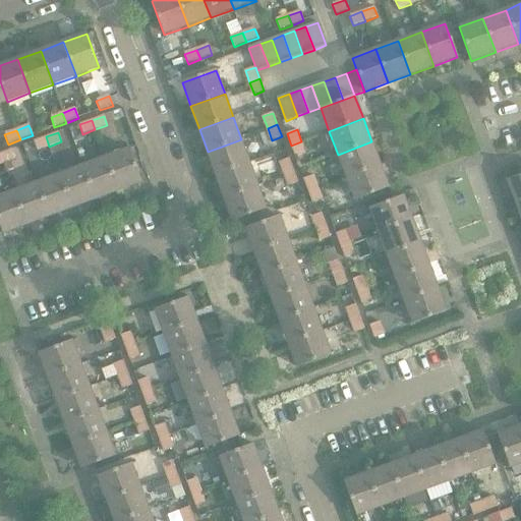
[(46,136),(34,141),(37,151),(49,147),(46,136)]
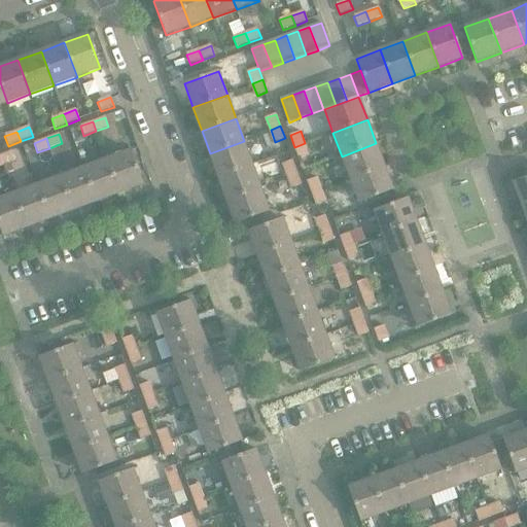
[(210,153),(218,177),(252,164),(244,141),(210,153)]
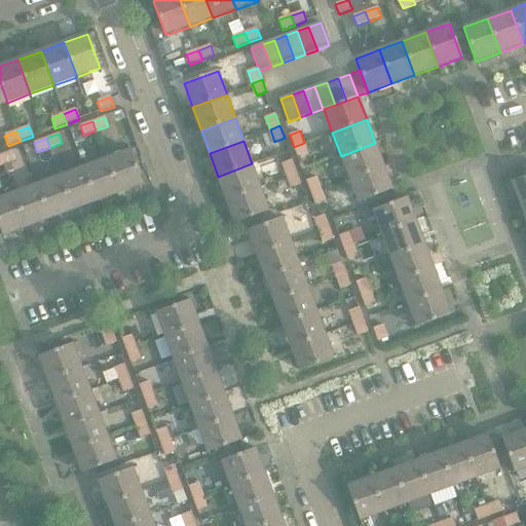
[(304,143),(294,147),(298,159),(308,155),(304,143)]
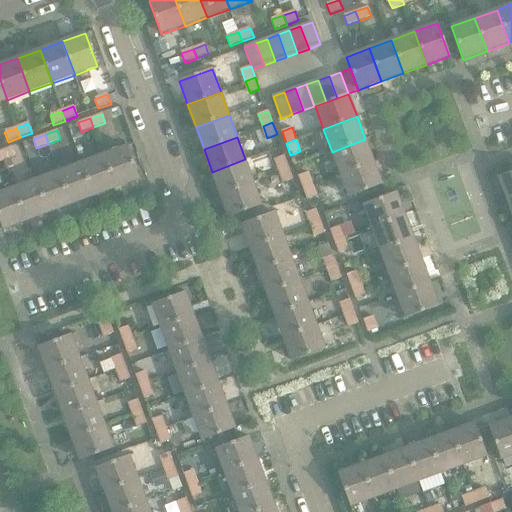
[(332,152),(340,174),(373,162),(365,139),(332,152)]
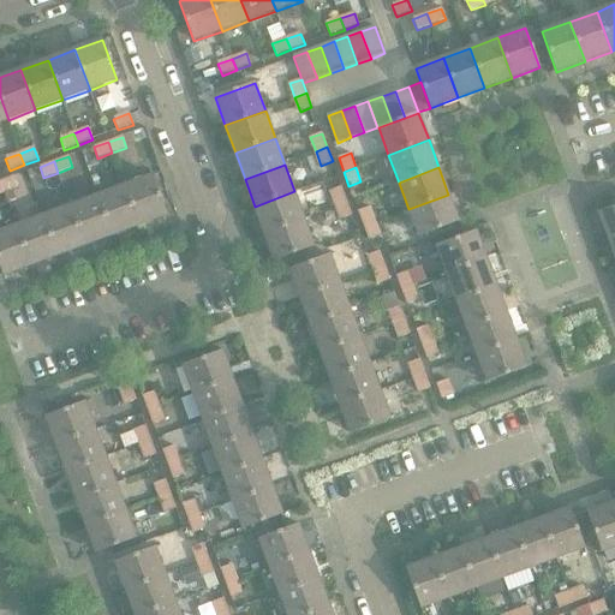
[(18,187),(15,175),(0,180),(0,181),(4,193),(18,187)]
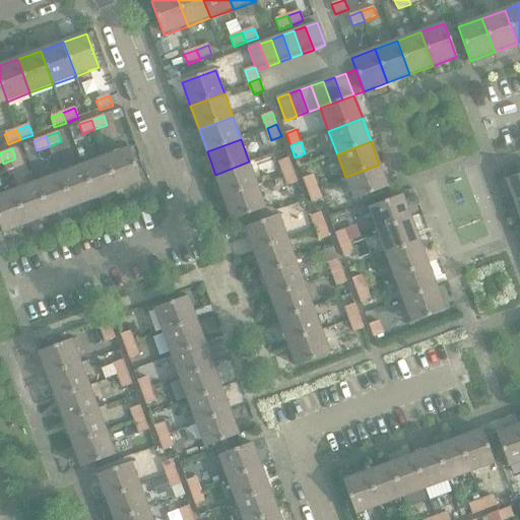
[(129,148),(106,156),(118,191),(141,183),(129,148)]
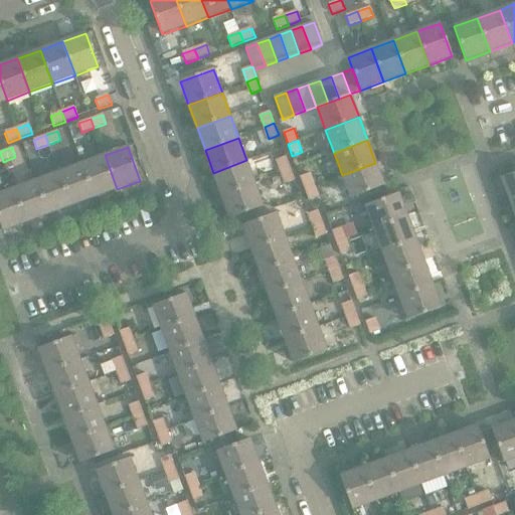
[(105,155),(81,164),(95,197),(117,189),(105,155)]
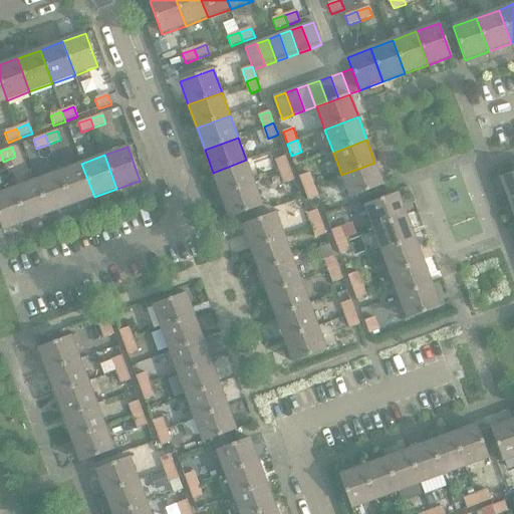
[(290,168),(286,157),(276,160),(280,172),(290,168)]
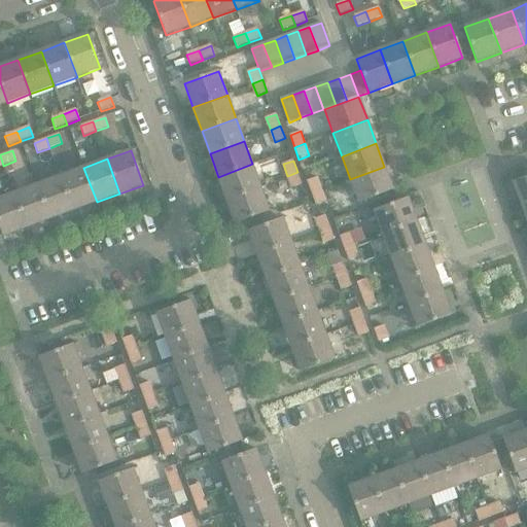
[(218,177),(226,200),(261,187),(252,164),(218,177)]
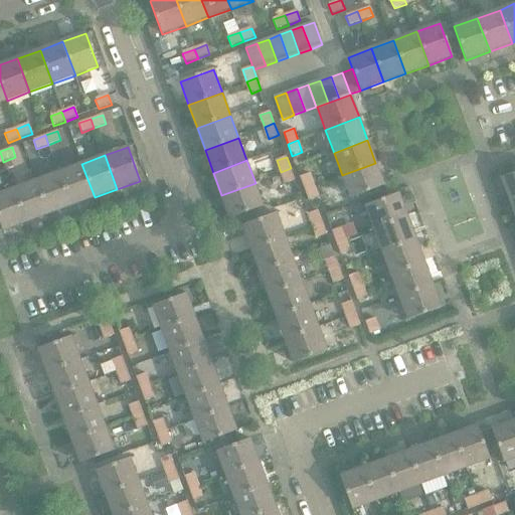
[(384,186),(375,163),(342,175),(351,198),(384,186)]
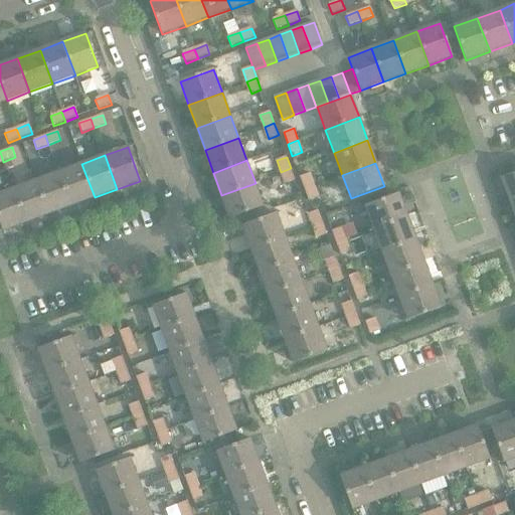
[(71,206),(95,197),(81,164),(59,172),(71,206)]
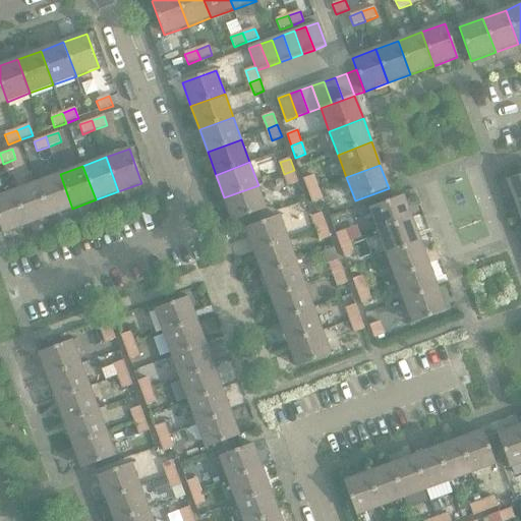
[(294,170),(284,174),(288,186),(298,182),(294,170)]
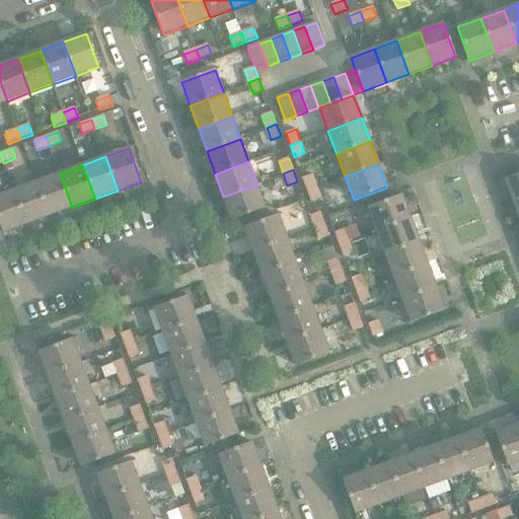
[(60,173),(36,182),(50,216),(72,208),(60,173)]
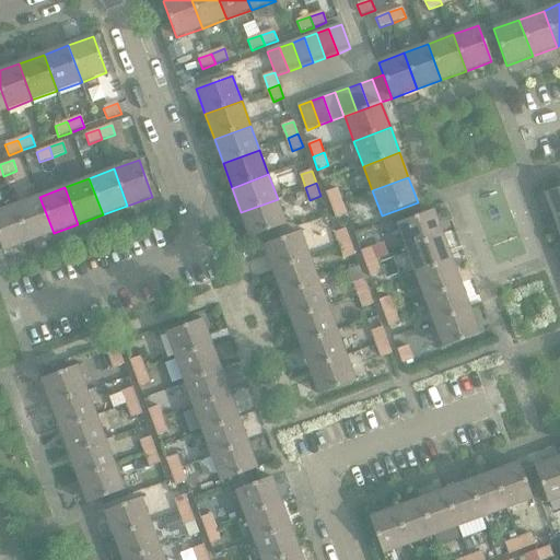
[(553,220),(559,217),(559,188),(545,194),(553,220)]
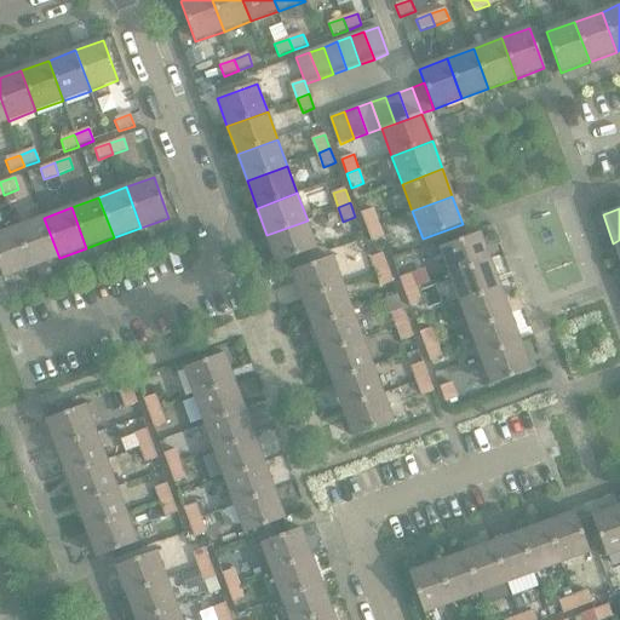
[(361,213),(367,228),(378,224),(373,210),(361,213)]
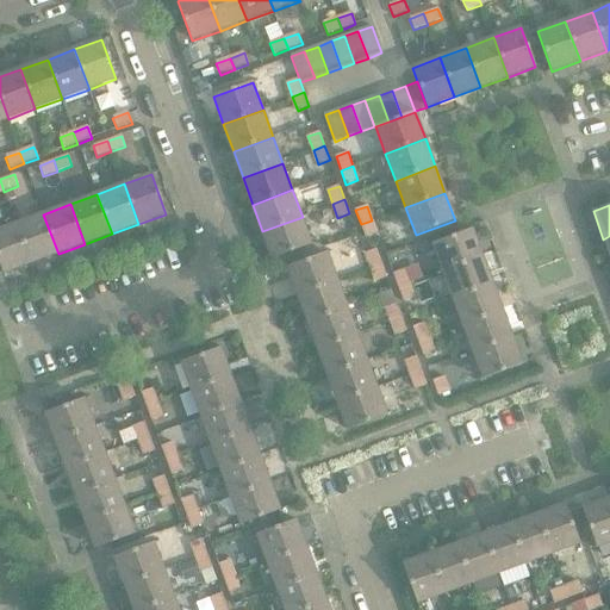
[(43,215),(17,224),(31,263),(58,254),(43,215)]
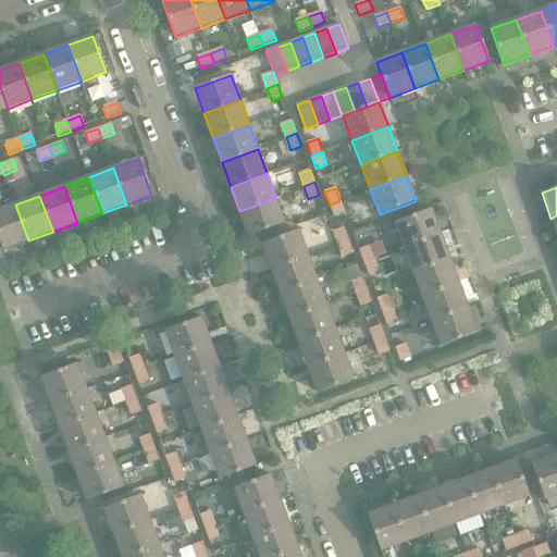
[(276,198),(239,211),(249,237),(285,223),(276,198)]
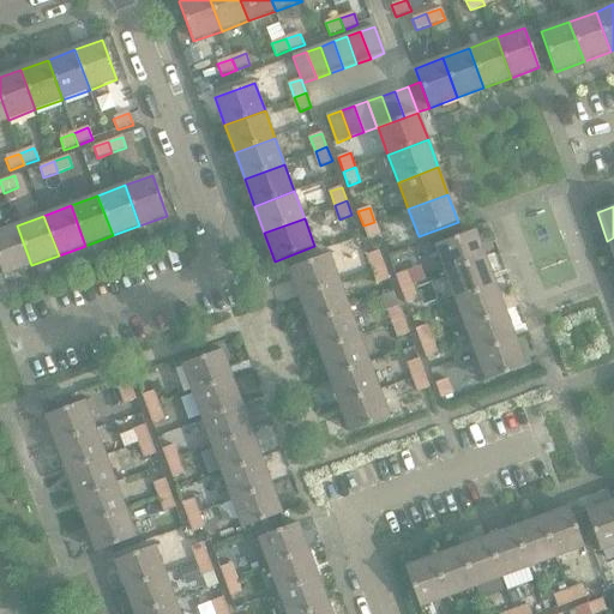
[(363,226),(368,240),(380,235),(374,222),(363,226)]
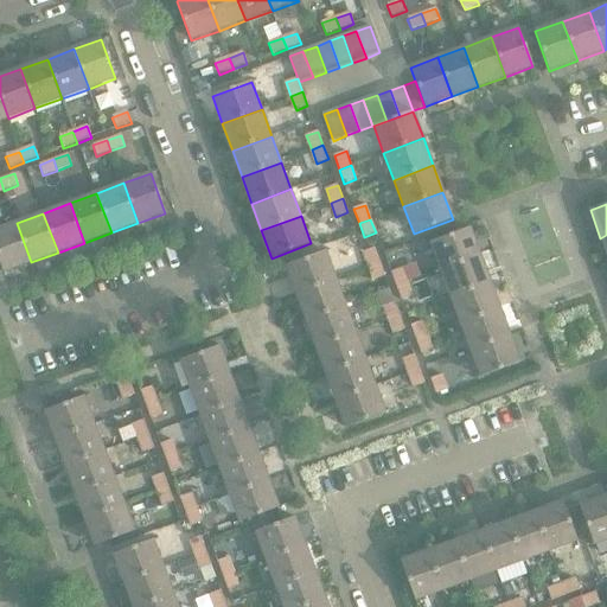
[(31,262),(17,223),(0,229),(0,263),(4,273),(31,262)]
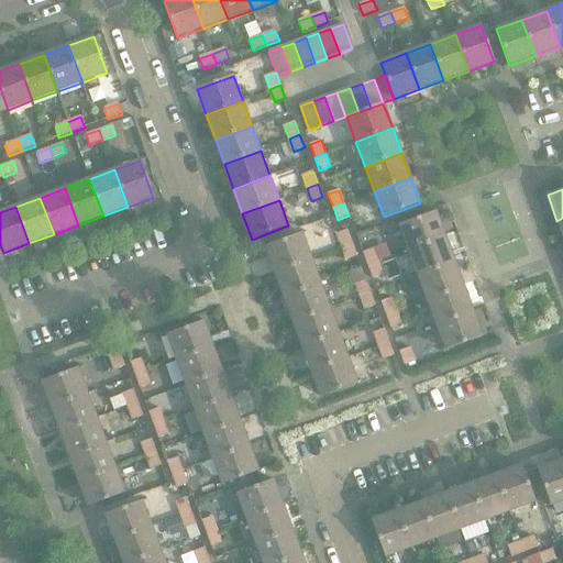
[(445,238),(435,212),(399,225),(409,251),(445,238)]
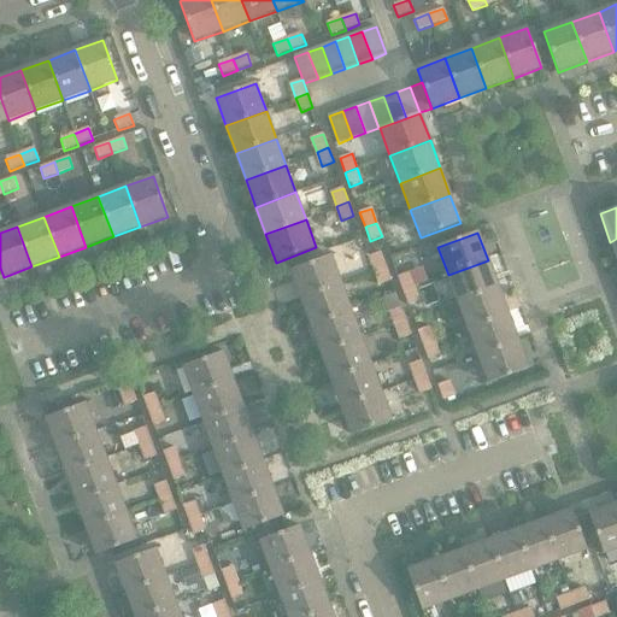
[(386,266),(381,252),(369,257),(375,271),(386,266)]
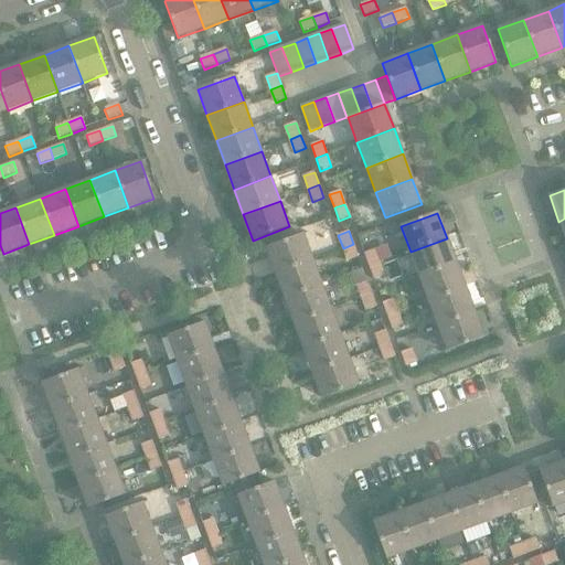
[(275,273),(312,259),(302,234),(266,247),(275,273)]
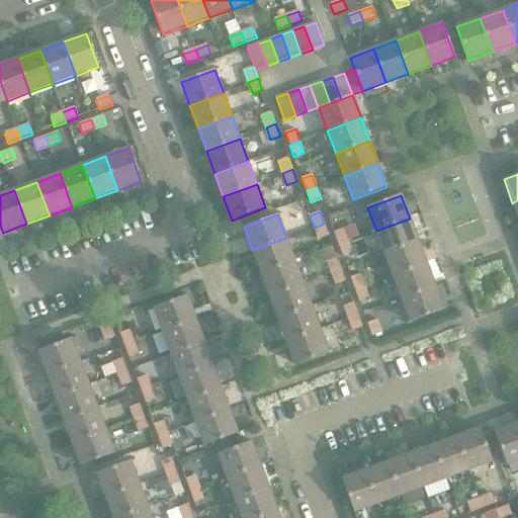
[(418,241),(410,219),(376,231),(384,253),(418,241)]
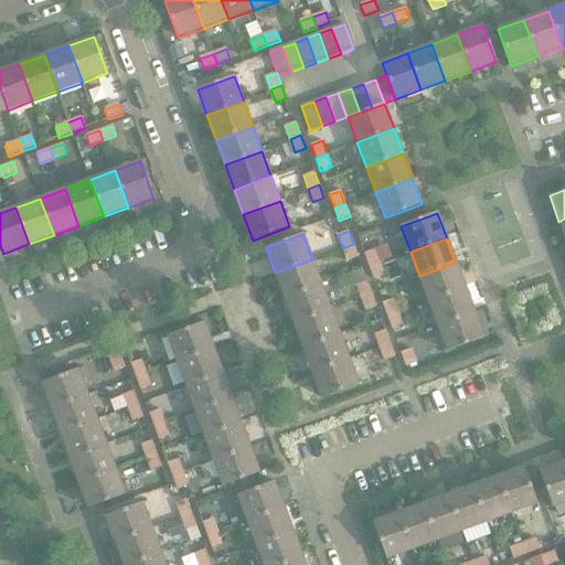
[(353,244),(343,248),(348,262),(359,257),(353,244)]
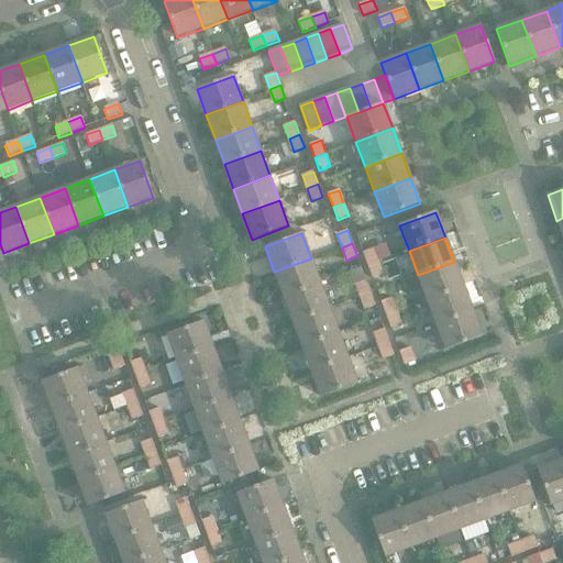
[(363,253),(367,266),(378,262),(374,249),(363,253)]
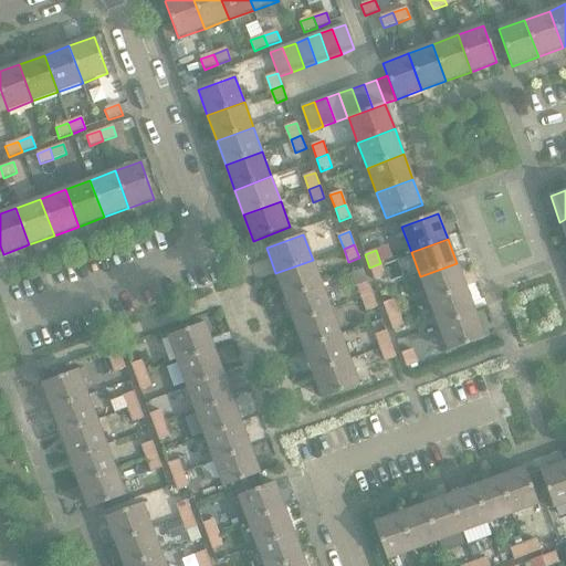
[(322,284),(313,260),(275,273),(285,299),(322,284)]
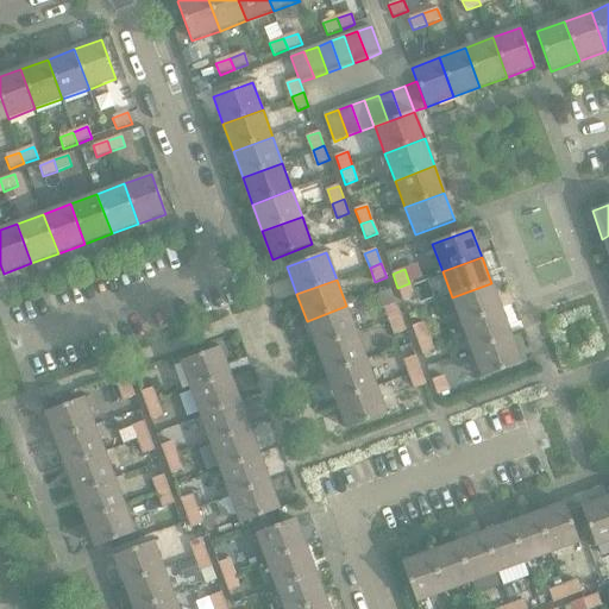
[(409,283),(397,288),(403,301),(414,297),(409,283)]
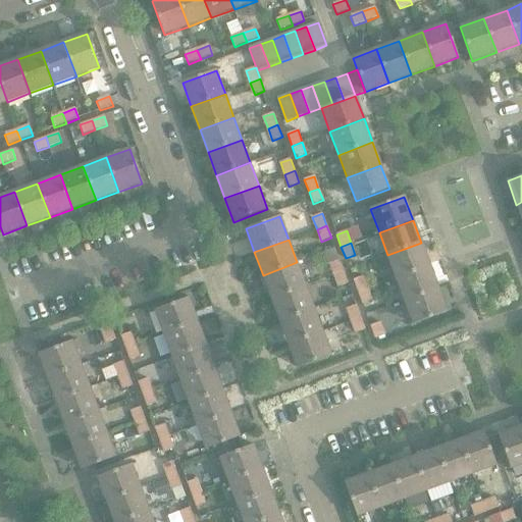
[(387,255),(396,278),(429,266),(421,243),(387,255)]
